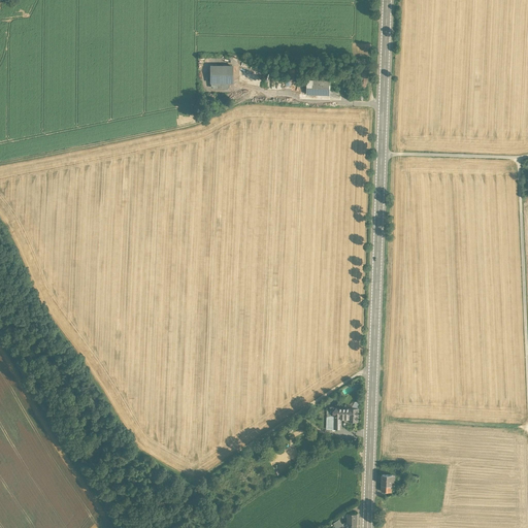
[(232,66),(210,66),(210,83),(229,83),(232,83),(232,66)]
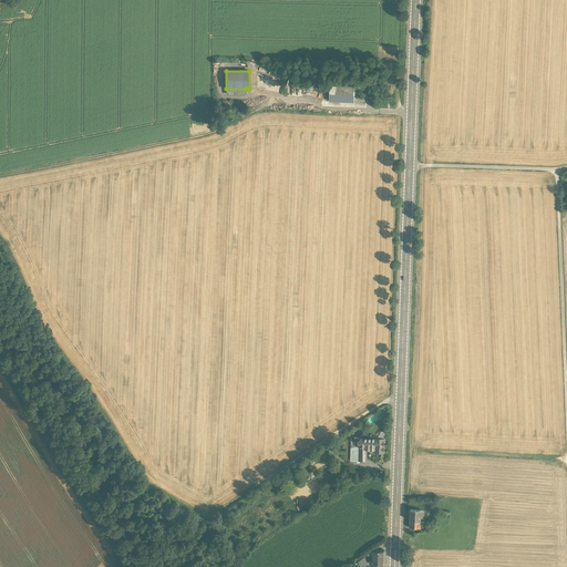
[(298,83),(286,83),(286,95),(298,95),(298,83)]
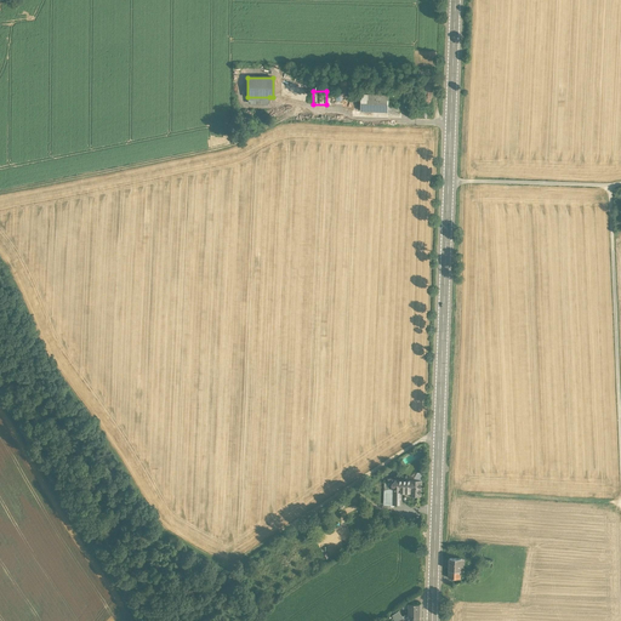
[(388,96),(362,95),(360,110),(396,112),(396,108),(396,107),(389,107),(389,104),(388,104),(388,96)]
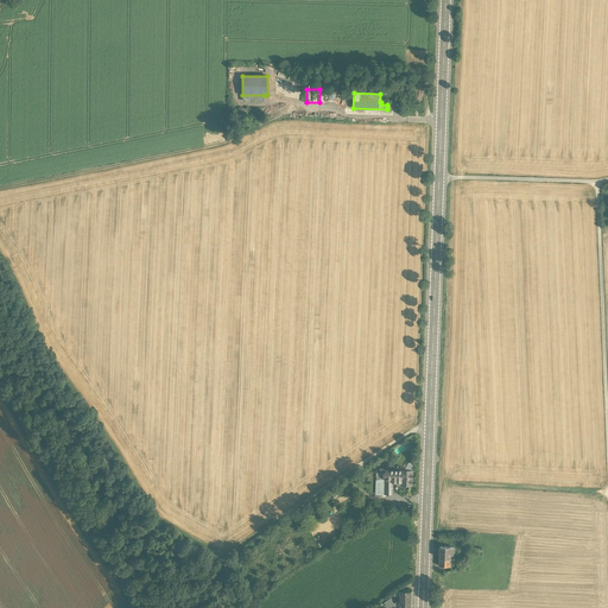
[(401,470),(385,470),(385,481),(392,481),(401,481),(401,470)]
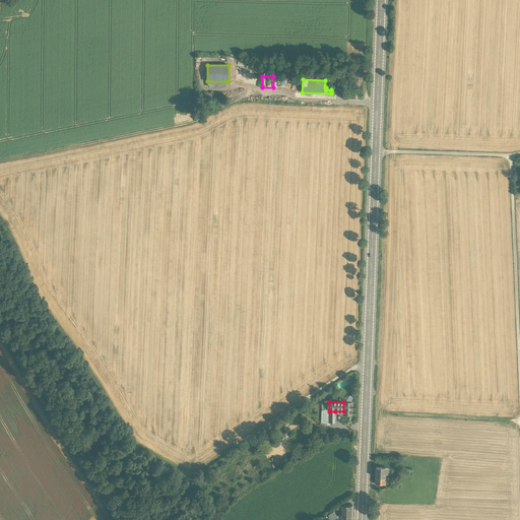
[(352,403),(343,402),(343,411),(343,414),(349,414),(352,414),(352,403)]
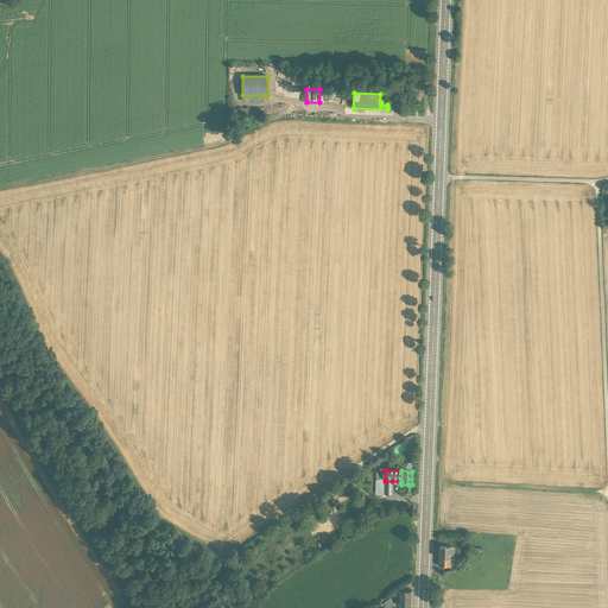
[(392,495),(392,481),(385,481),(373,481),(373,495),(392,495)]
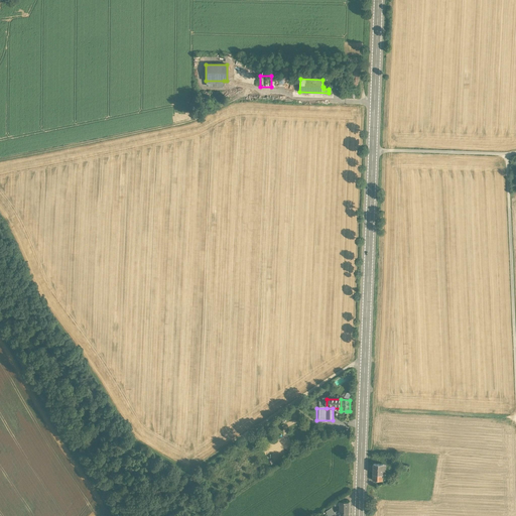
[(383,464),(373,464),(373,480),(382,481),(382,473),(383,464)]
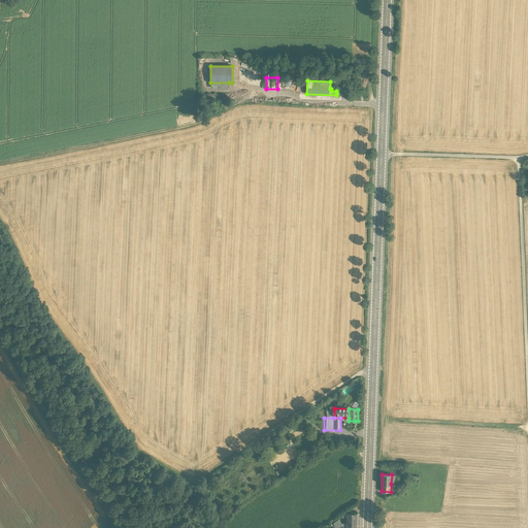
[(352,514),(348,514),(348,518),(344,518),(344,520),(348,521),(348,524),(357,524),(357,514),(353,514),(352,514)]
